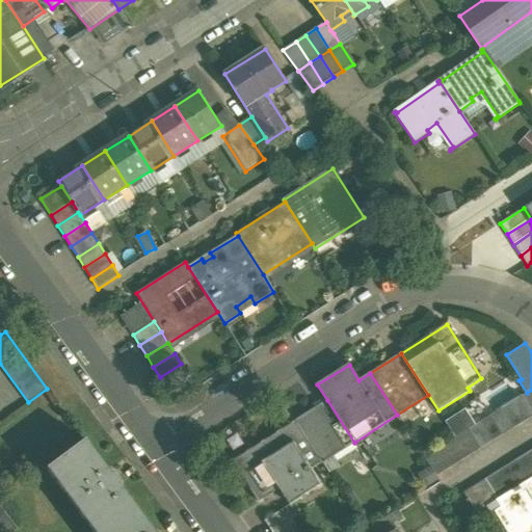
[(531,390),(527,393),(522,396),(531,411),(531,390)]
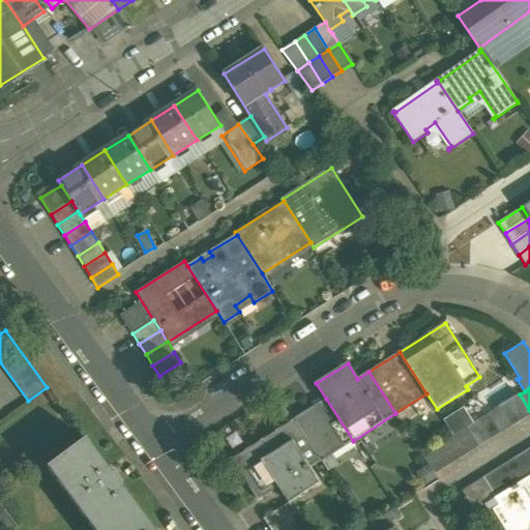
[(529,410),(520,394),(509,402),(522,421),(529,415),(529,410)]
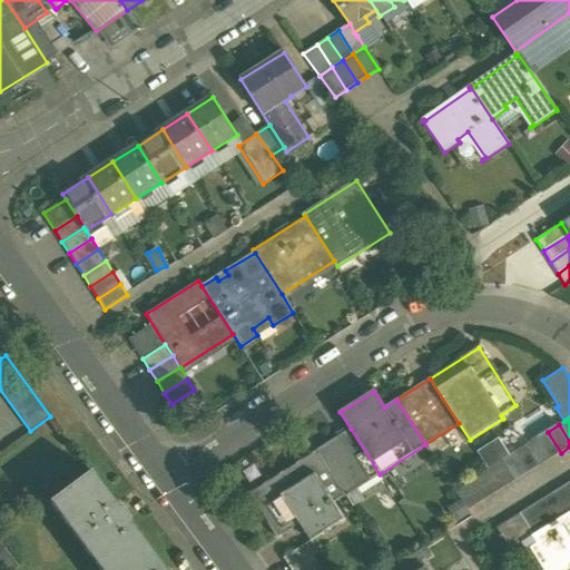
[(380,474),(351,429),(316,450),(345,495),(380,474)]
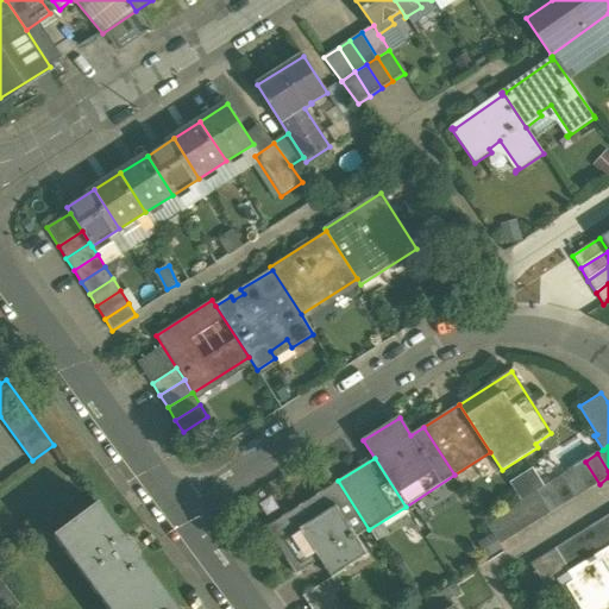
[(600,484),(585,462),(573,469),(588,491),(600,484)]
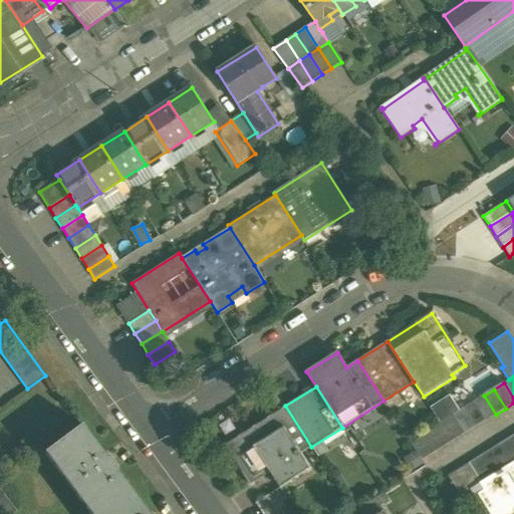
[(496,415),(484,396),(474,402),(485,421),(496,415)]
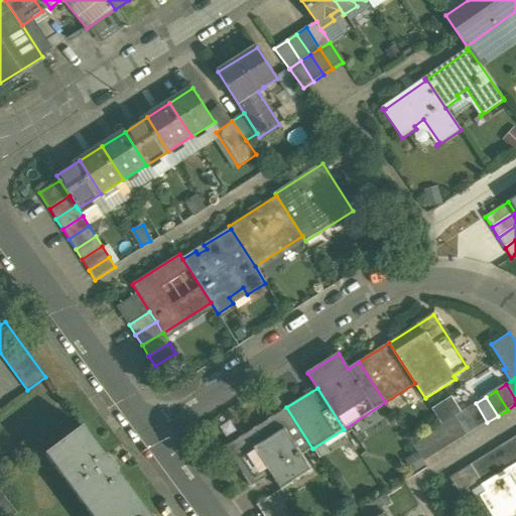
[(487,422),(476,403),(465,410),(477,428),(487,422)]
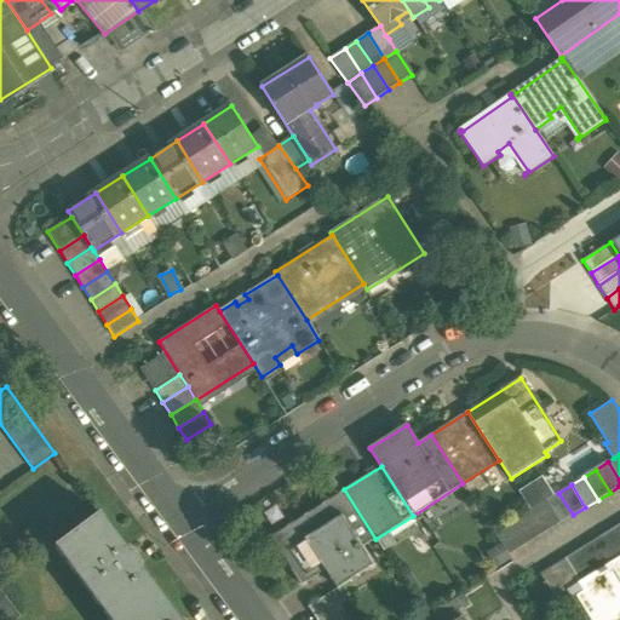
[(344,489),(270,537),(302,586),(326,570),(338,589),(375,566),(363,546),(375,539),(344,489)]
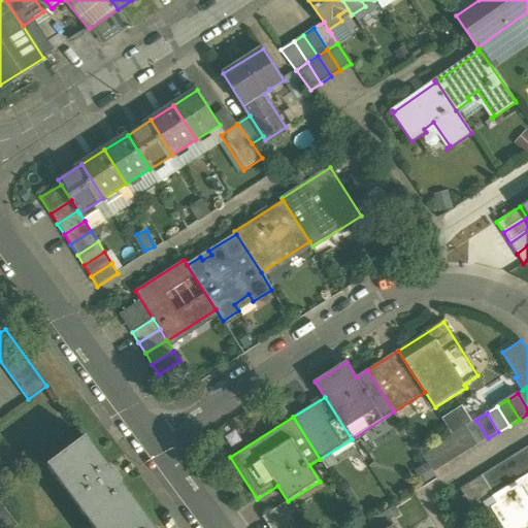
[(488,438),(475,420),(465,426),(477,446),(488,438)]
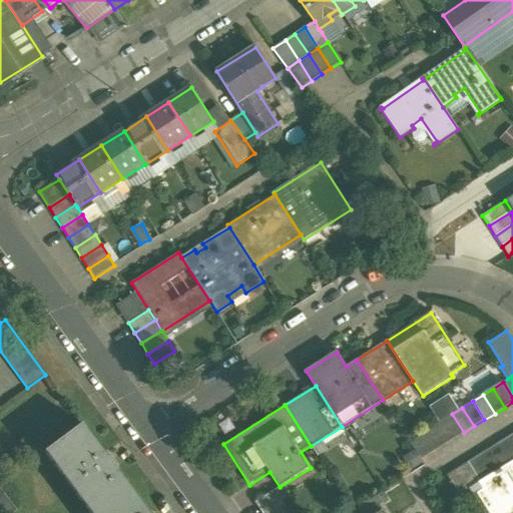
[(464,433),(452,414),(442,420),(454,439),(464,433)]
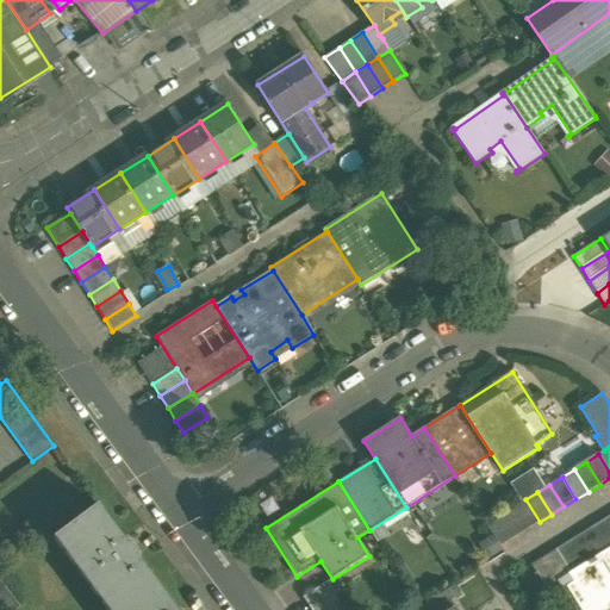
[(540,522),(526,499),(514,508),(528,529),(540,522)]
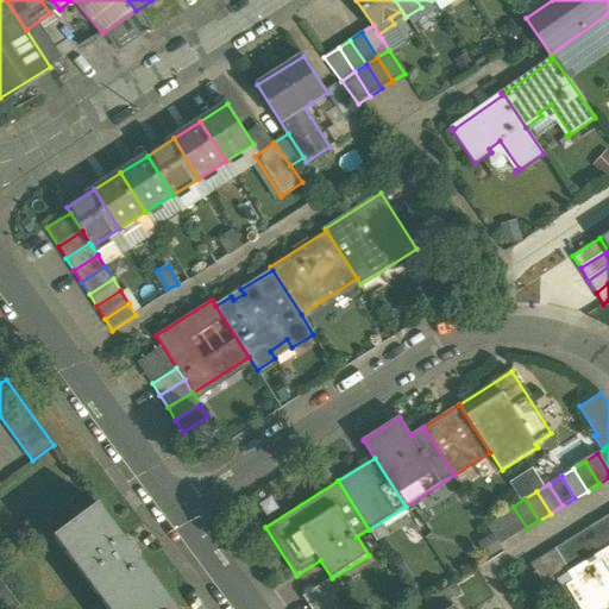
[(104,608),(126,608),(157,586),(95,502),(50,535),(104,608)]
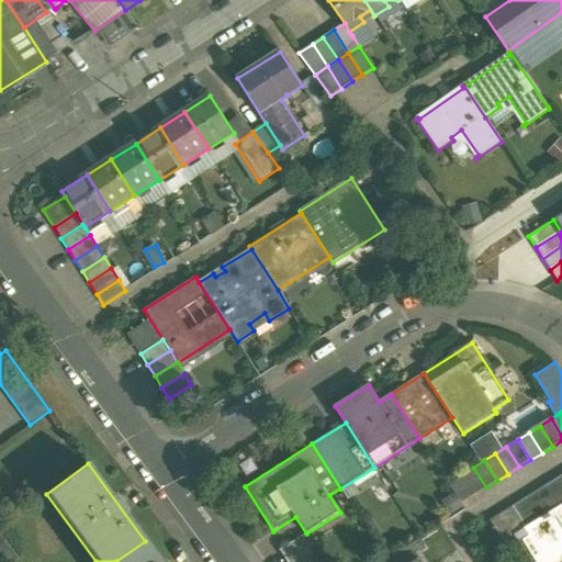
[(486,487),(473,468),(461,474),(474,495),(486,487)]
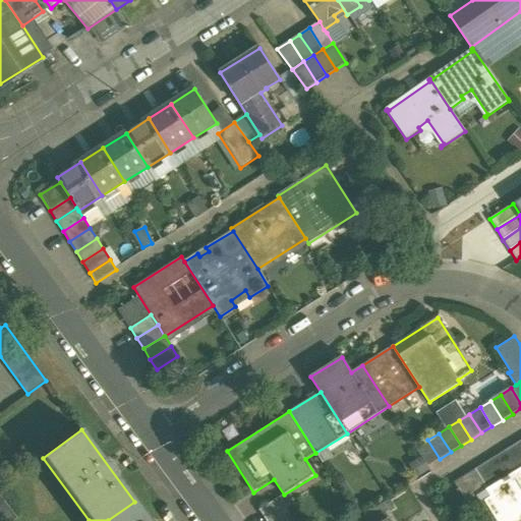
[(440,459),(427,440),(415,448),(427,467),(440,459)]
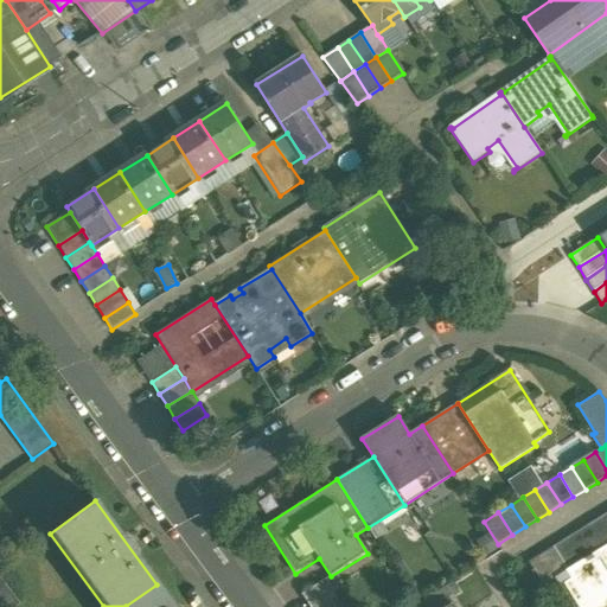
[(606,544),(606,524),(602,517),(590,524),(604,547),(606,544)]
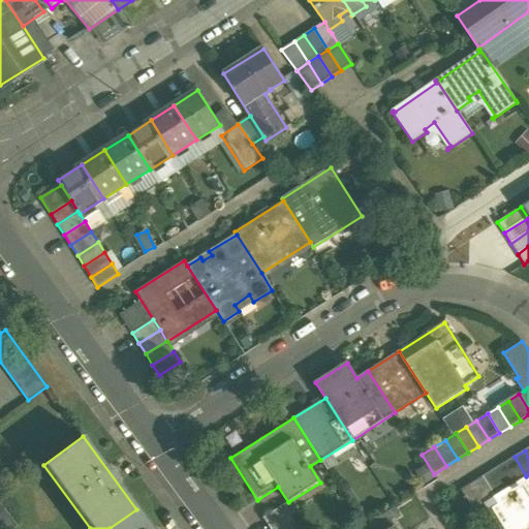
[(526,476),(515,457),(503,464),(516,484),(526,476)]
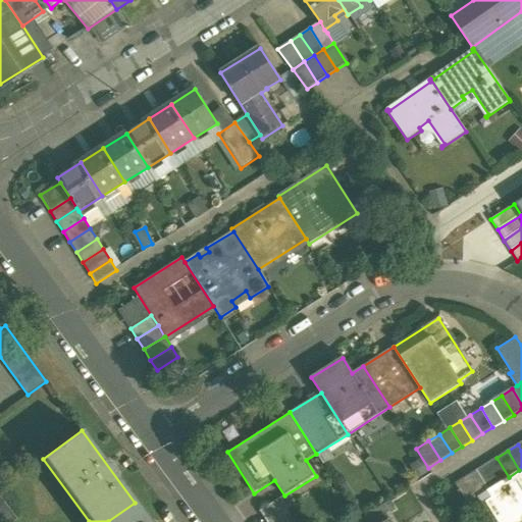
[(497,458),(486,464),(499,483),(509,477),(497,458)]
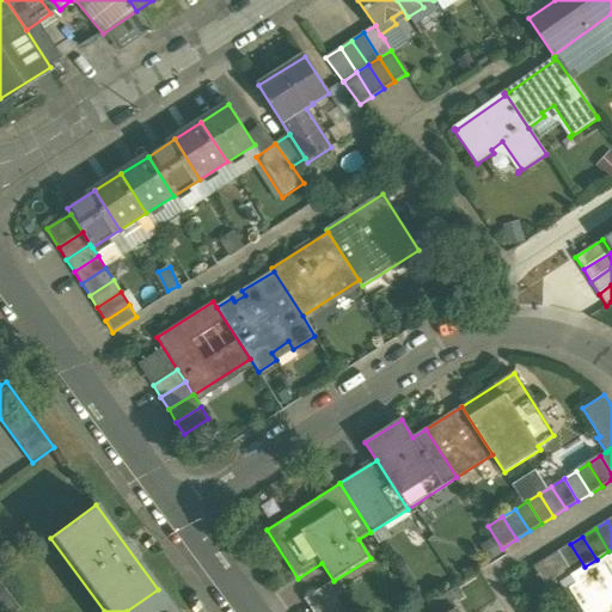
[(585,567),(570,544),(558,551),(558,552),(573,574),(585,567)]
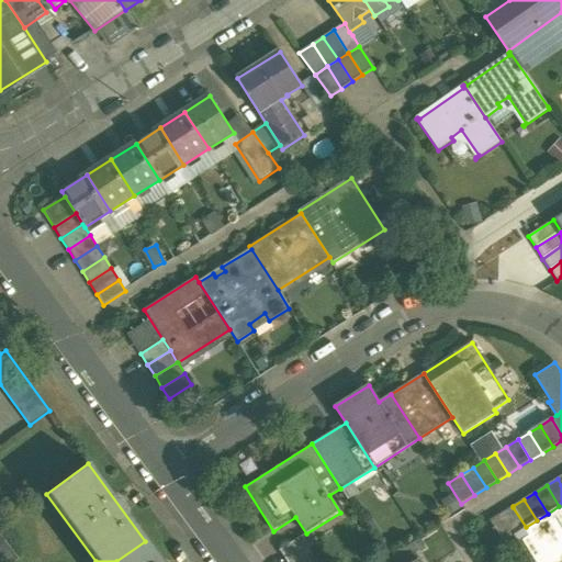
[(526,527),(524,528),(544,561),(561,550),(561,504),(559,506),(548,514),(537,520),(526,527)]
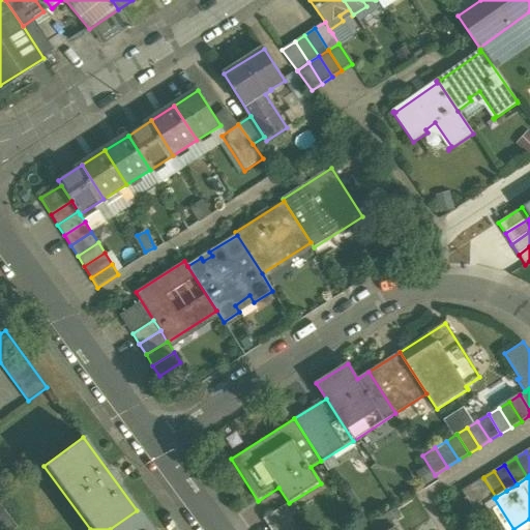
[(496,497),(483,478),(473,484),(486,504),(494,498),(496,497)]
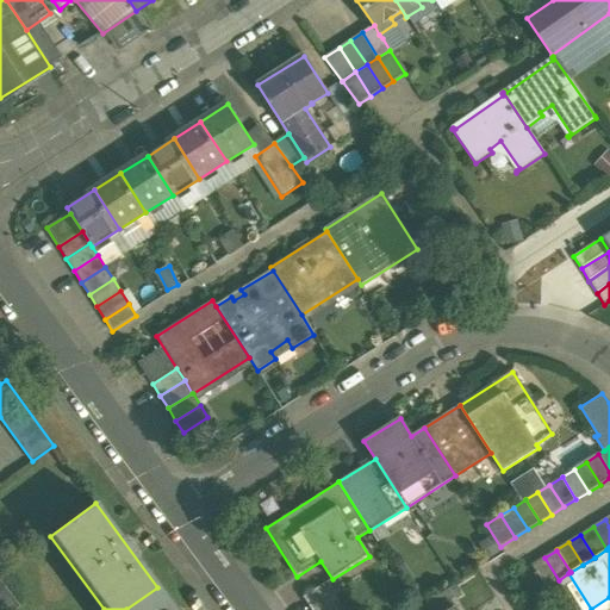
[(559,580),(545,558),(533,565),(546,587),(559,580)]
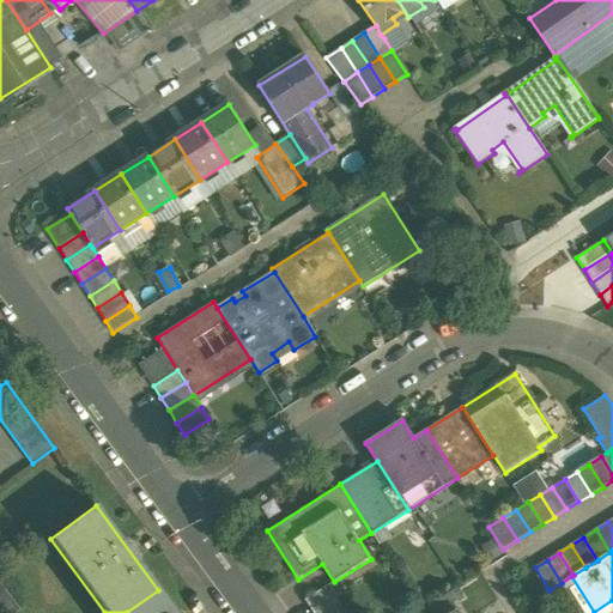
[(346,612),(329,584),(304,600),(311,612),(346,612)]
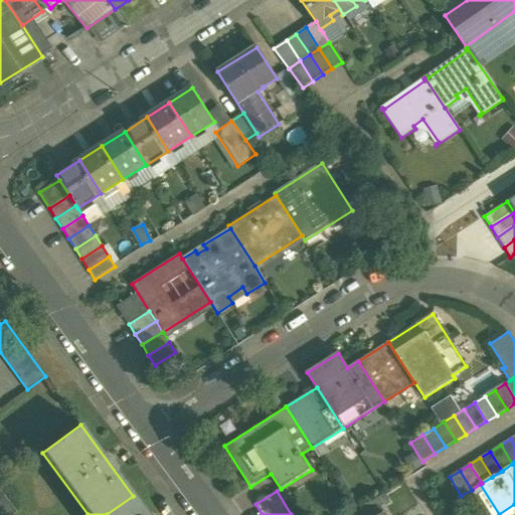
[(383,495),(376,500),(380,507),(388,503),(383,495)]
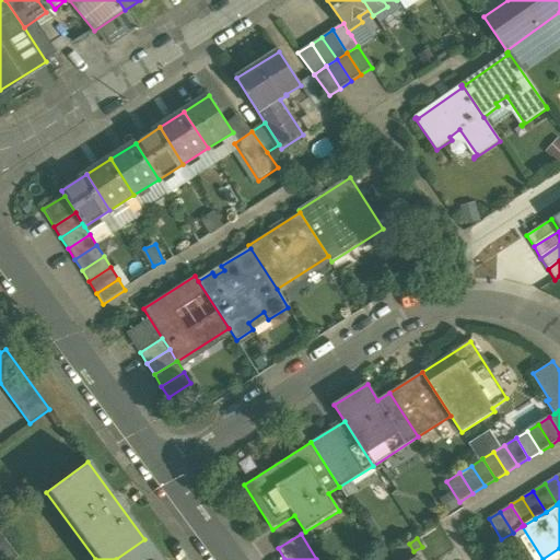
[(159,559),(144,539),(116,559),(159,559)]
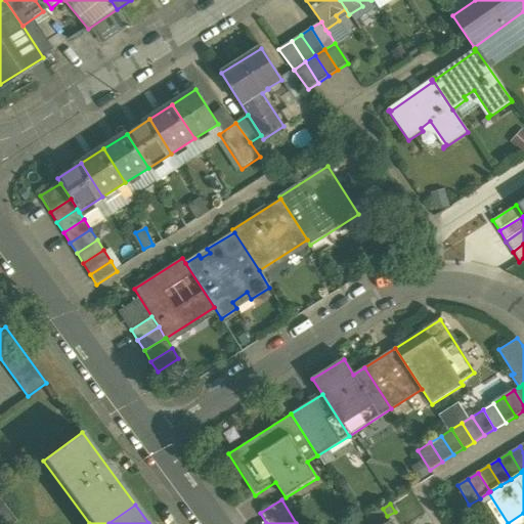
[(392,523),(387,516),(383,509),(382,508),(356,523),(392,523)]
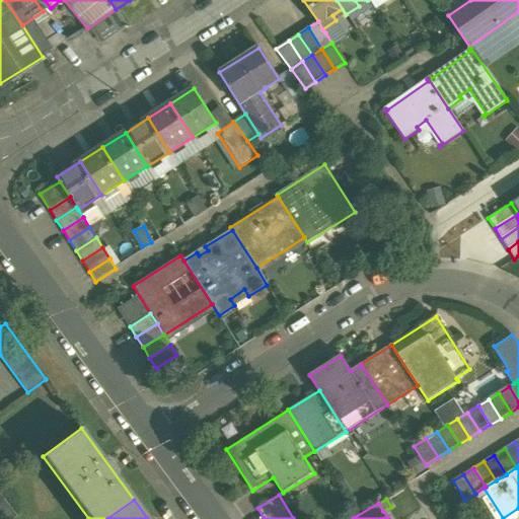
[(0,518),(11,518),(15,516),(7,505),(0,510),(0,518)]
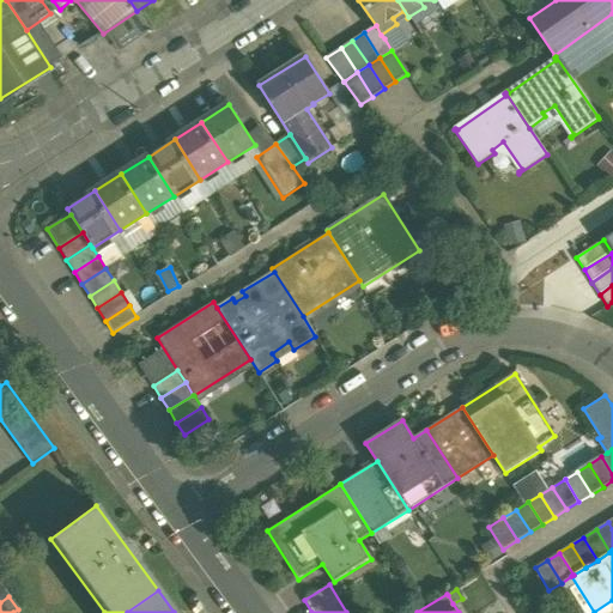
[(612,612),(612,600),(594,612),(612,612)]
